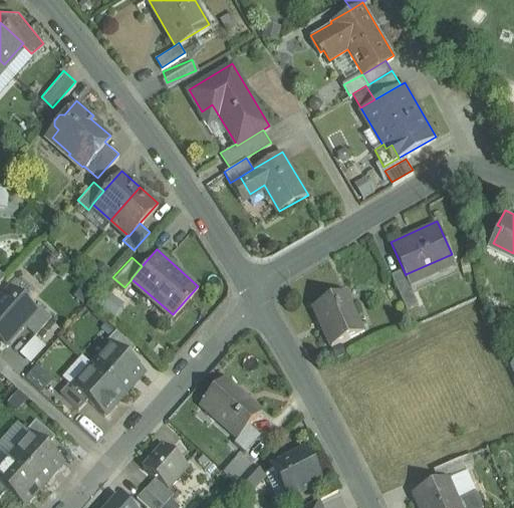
[(406,275),(402,266),(391,271),(406,306),(418,301),(406,274),(406,275)]
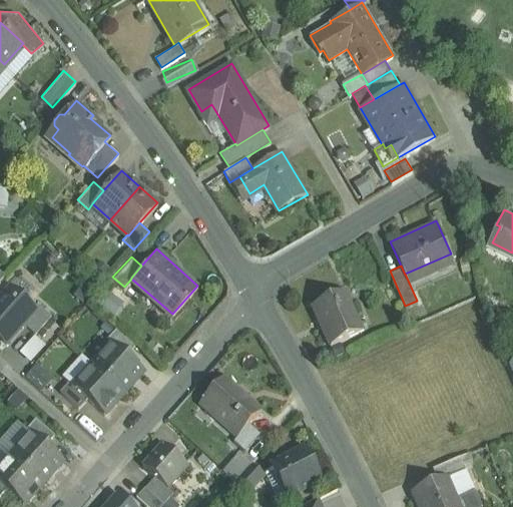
[(5,290),(0,296),(0,335),(6,341),(23,321),(35,308),(34,307),(23,298),(15,298),(5,290)]
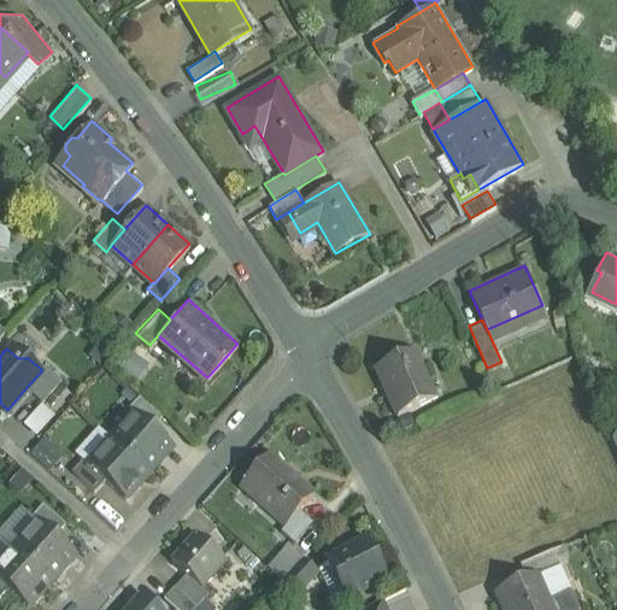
[(415,350),(378,365),(400,414),(436,397),(415,350)]
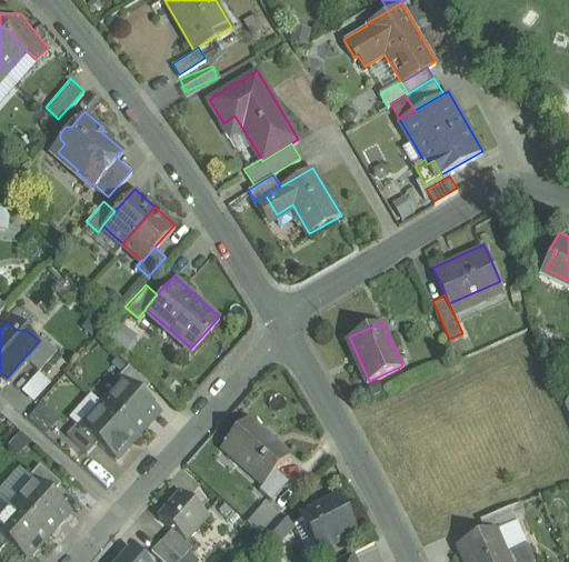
[(39,341),(26,355),(39,368),(57,348),(42,335),(38,340),(39,341)]
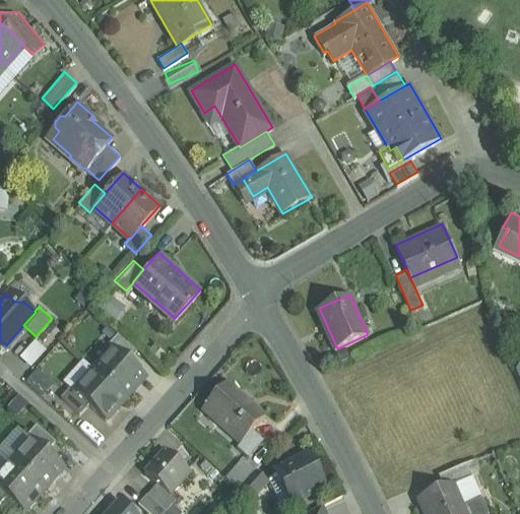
[(136,347),(117,330),(108,341),(113,346),(114,345),(127,358),(136,347)]
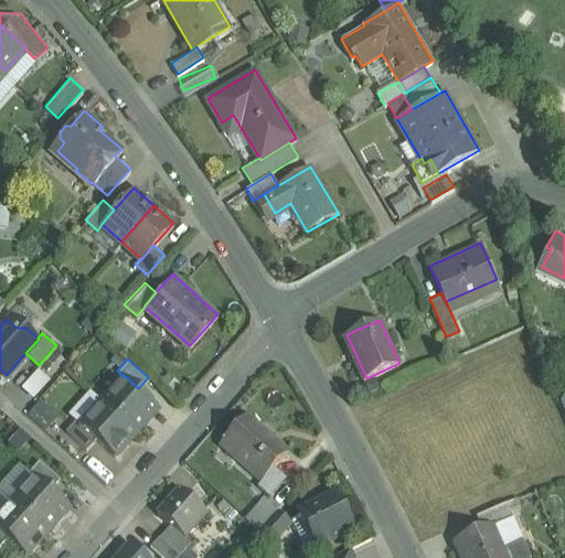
[(32,393),(49,374),(36,363),(20,383),(32,393)]
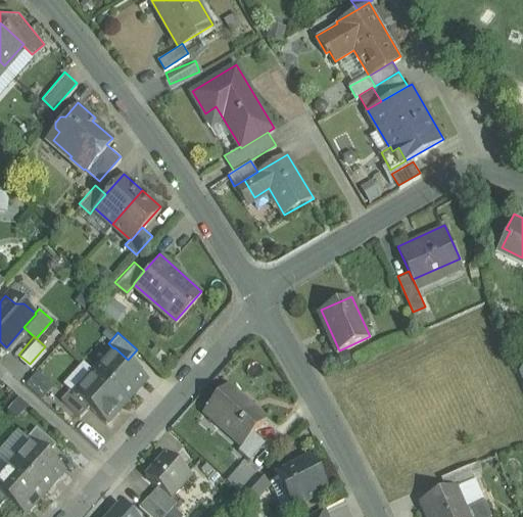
[(128,360),(114,347),(113,348),(94,369),(125,396),(145,375),(128,360)]
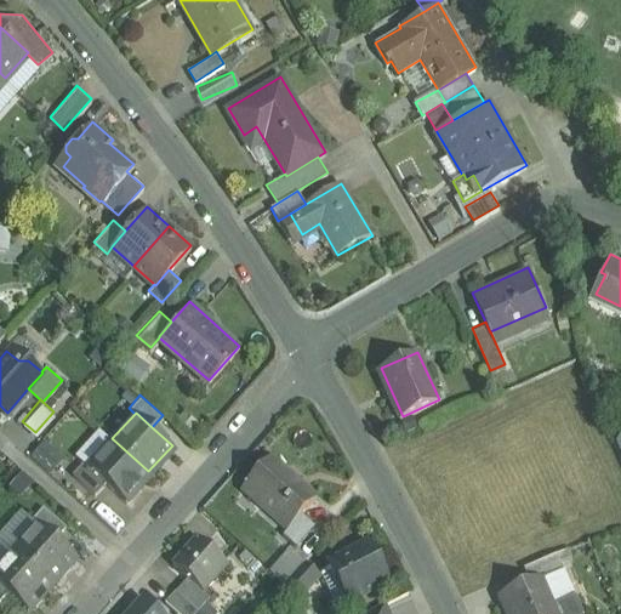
[(47,466),(62,454),(45,435),(30,448),(47,466)]
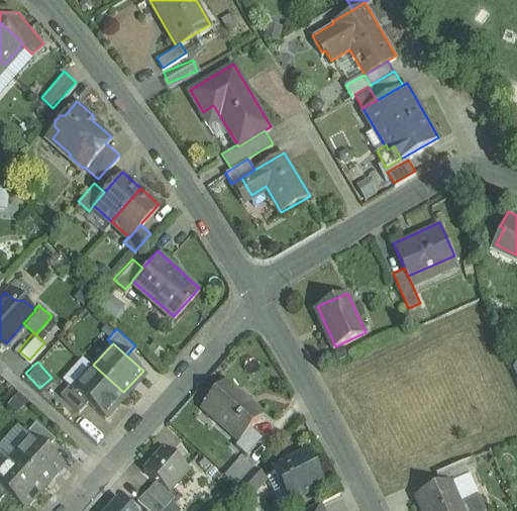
[(123,392),(93,365),(75,386),(74,387),(87,399),(104,414),(123,392)]
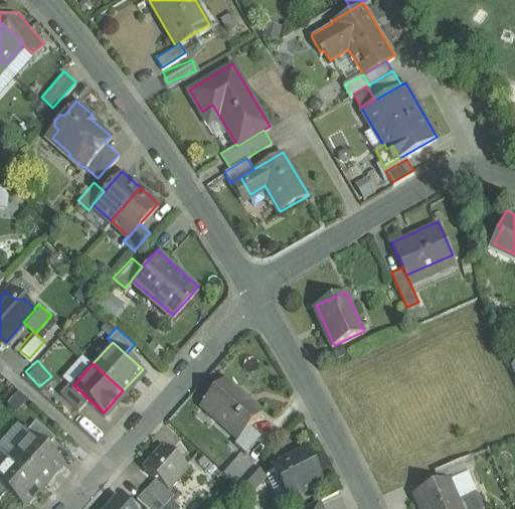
[(259,411),(223,379),(225,377),(224,376),(202,400),(203,401),(205,399),(239,432),(237,434),(239,435),(262,411),(260,410),(259,411)]
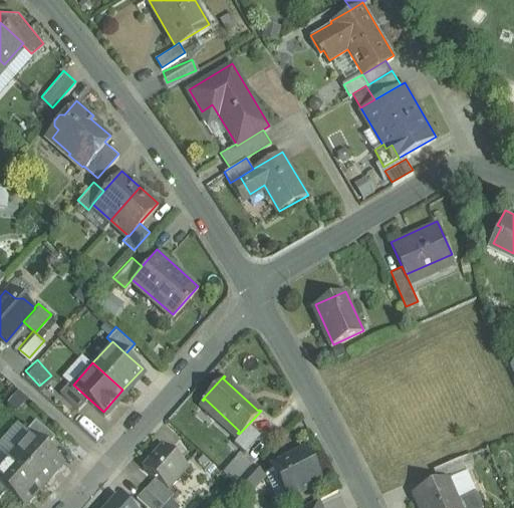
[(74,384),(69,379),(59,390),(77,407),(86,397),(73,385),(74,384)]
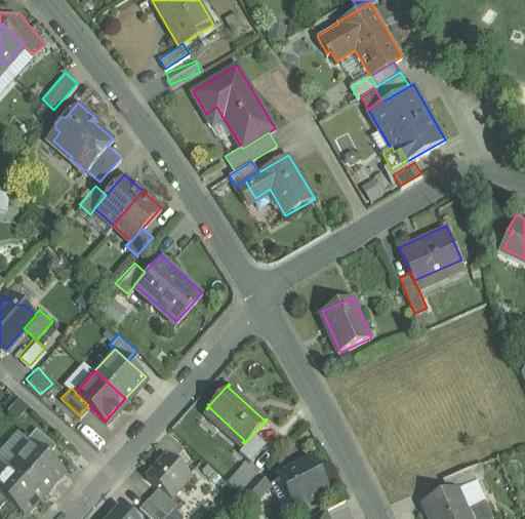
[(55,443),(36,426),(26,437),(32,442),(33,441),(46,453),(55,443)]
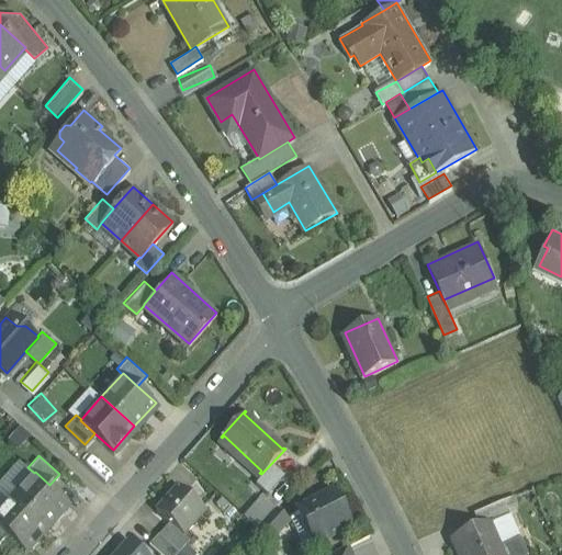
[(49,485),(35,472),(34,473),(13,495),(46,525),(68,501),(49,485)]
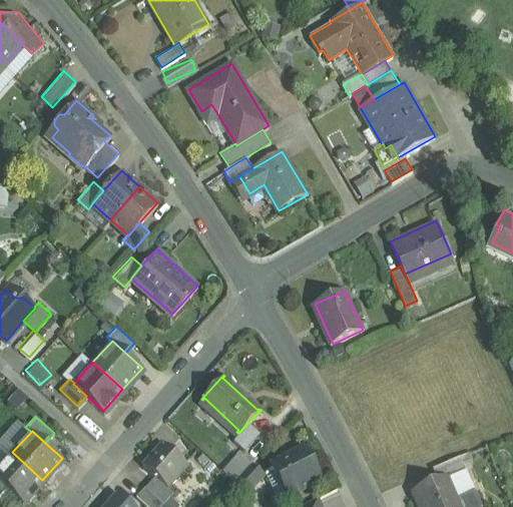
[(187,463),(162,442),(142,464),(154,475),(166,486),(167,485),(187,463)]
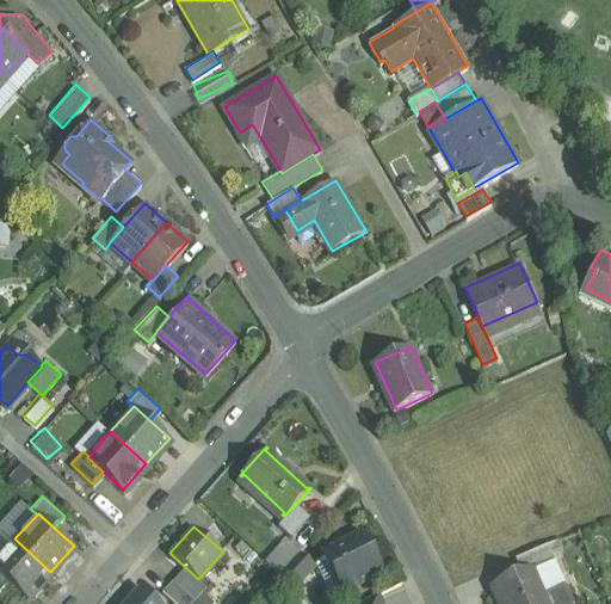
[(362,531),(322,552),(323,553),(341,589),(341,590),(382,568),(362,531)]
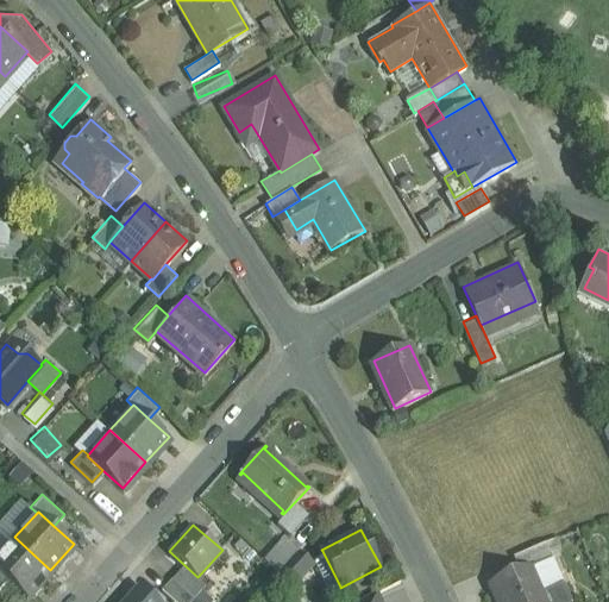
[(50,570),(14,537),(0,552),(0,570),(7,577),(27,595),(50,570)]
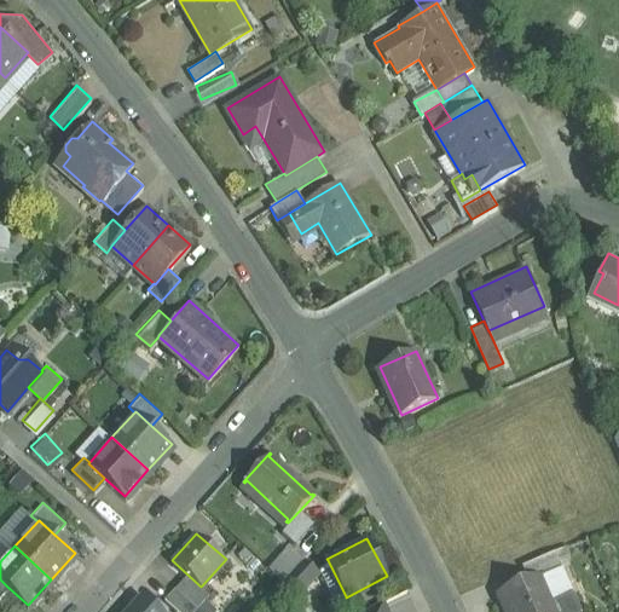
[(289,546),(270,566),(283,578),(302,556),(289,546)]
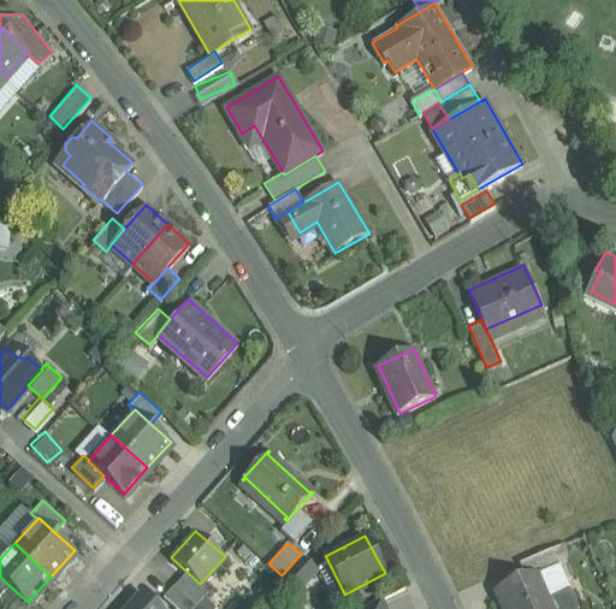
[(550,545),(519,560),(525,573),(533,569),(534,572),(557,562),(550,545)]
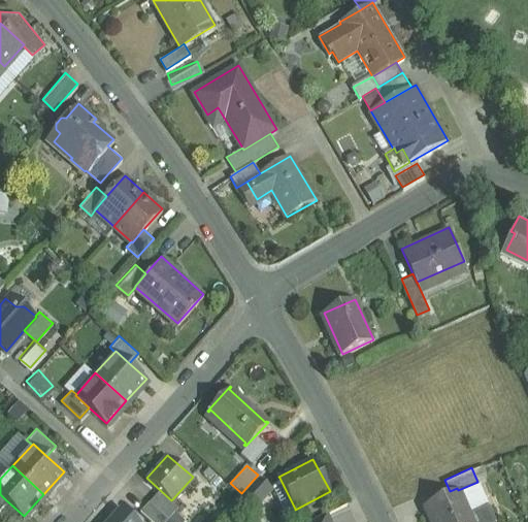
[(259,476),(244,492),(257,503),(271,487),(259,476)]
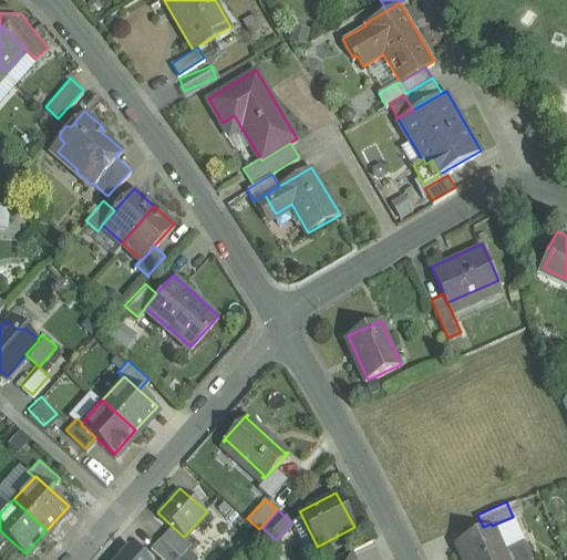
[(317,546),(300,512),(296,518),(299,525),(298,532),(308,550),(317,546)]
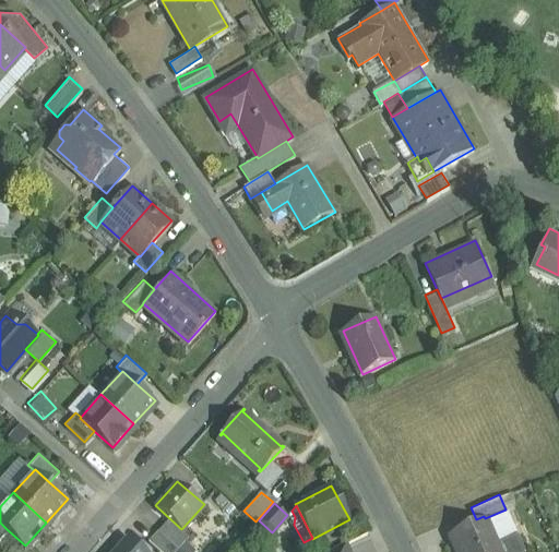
[(485,518),(484,516),(476,519),(449,531),(458,551),(499,551),(495,541),(485,518)]
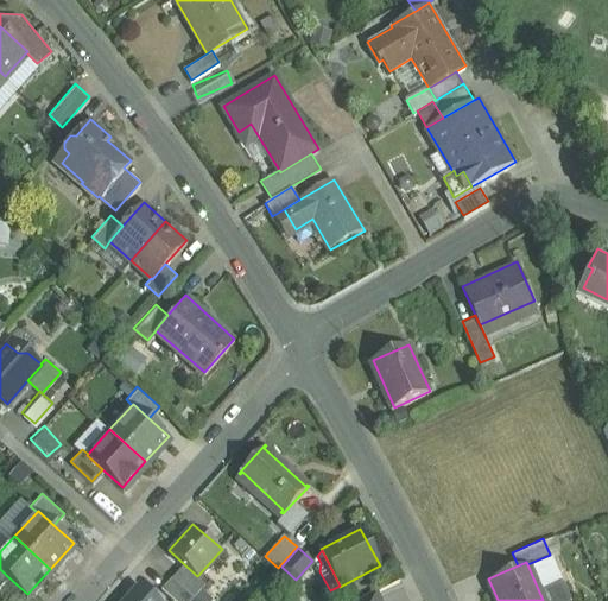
[(197,576),(183,563),(171,575),(192,594),(200,587),(204,581),(198,575),(197,576)]
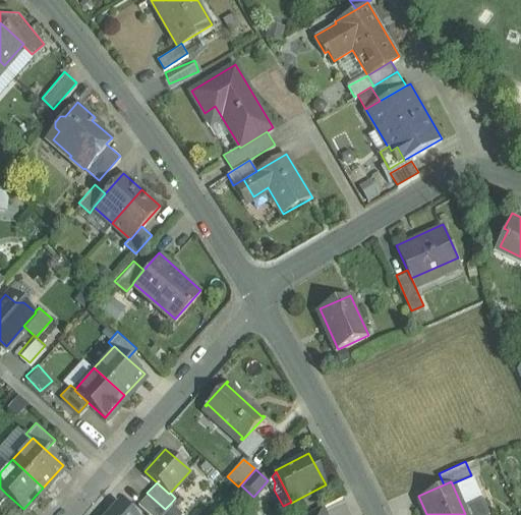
[(147,493),(137,503),(152,514),(159,514),(165,509),(147,493)]
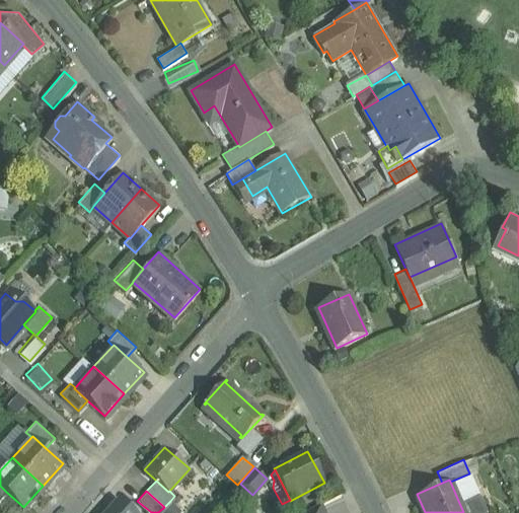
[(478,494),(459,503),(463,512),(476,512),(486,509),(478,494)]
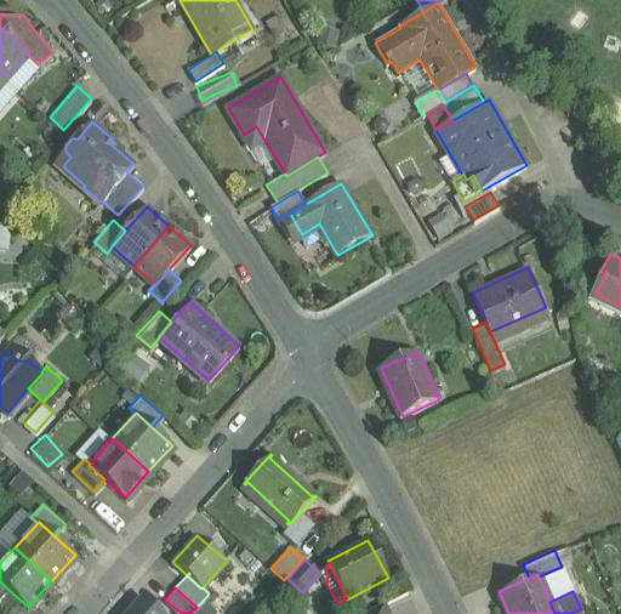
[(161,613),(142,596),(125,613),(161,613)]
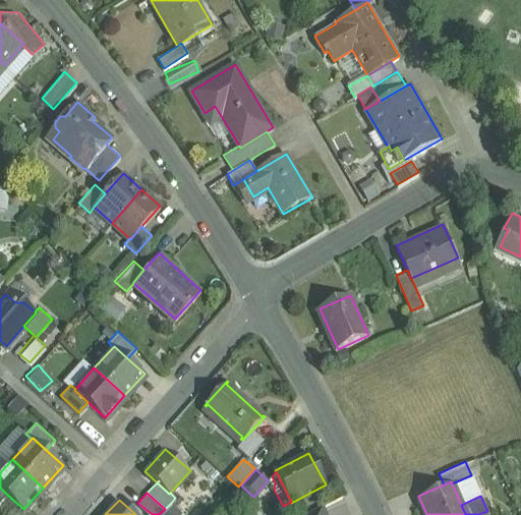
[(176,514),(180,511),(171,503),(165,509),(172,514),(176,514)]
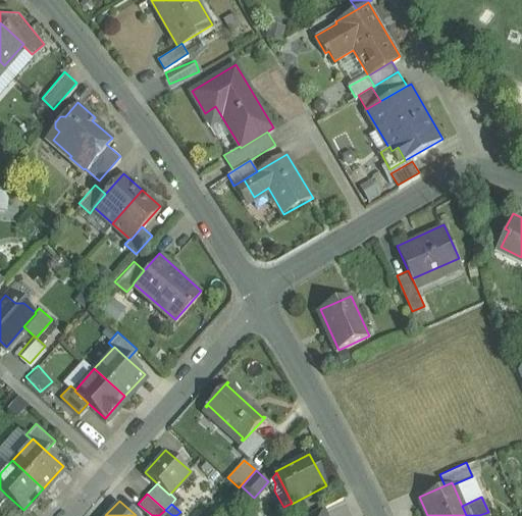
[(327,515),(323,505),(302,515),(327,515)]
